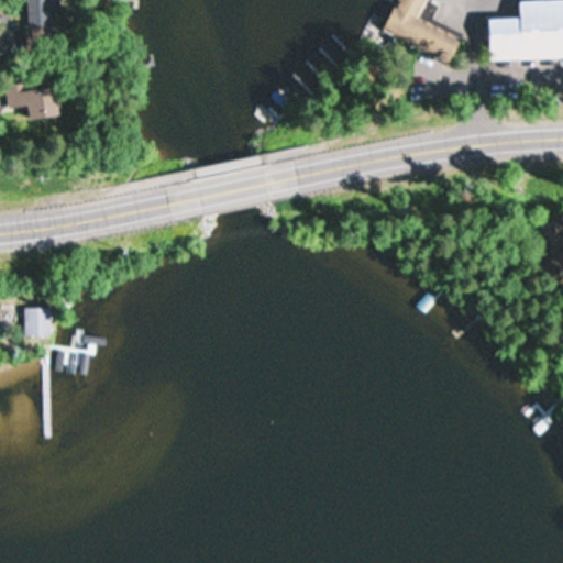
[(55,0),(28,0),(29,32),(57,31),(55,0)]
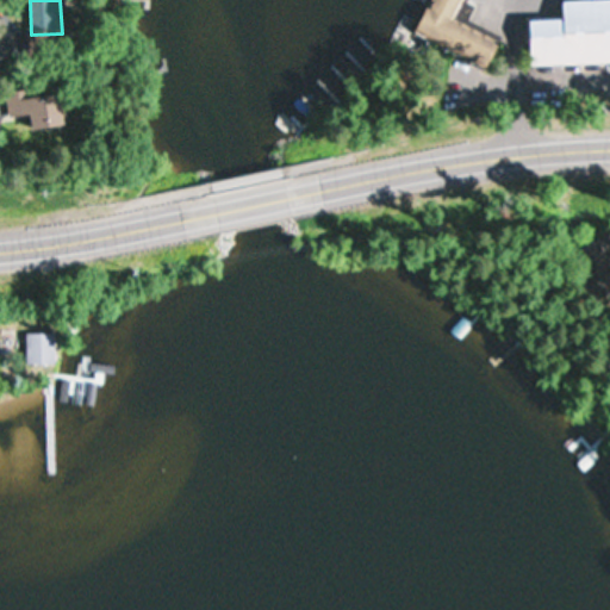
[(464,0),(431,0),(416,37),(487,67),(498,41),(454,22),(464,0)]
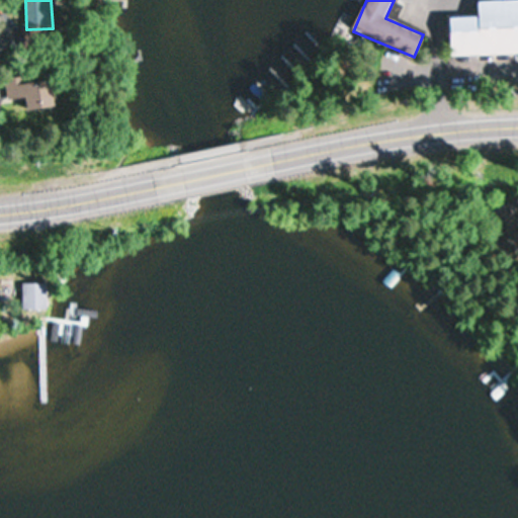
[(517,0),(502,0),(477,1),(477,16),(448,17),(449,56),(517,54),(517,0)]
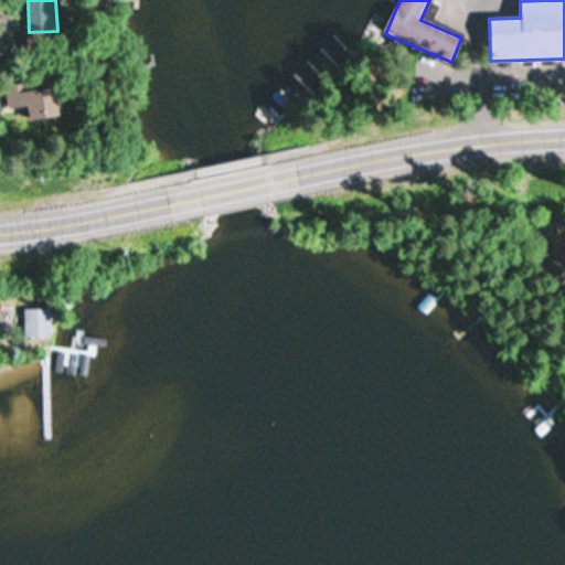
[(59,115),(53,85),(23,89),(22,83),(4,86),(9,110),(27,107),(29,120),(59,115)]
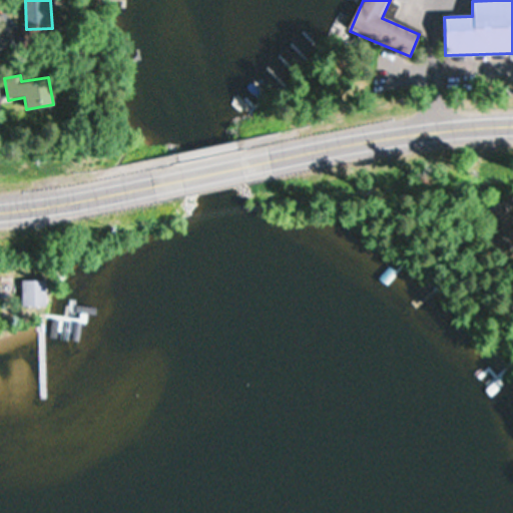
[(45,280),(22,280),(22,306),(45,306),(45,280)]
